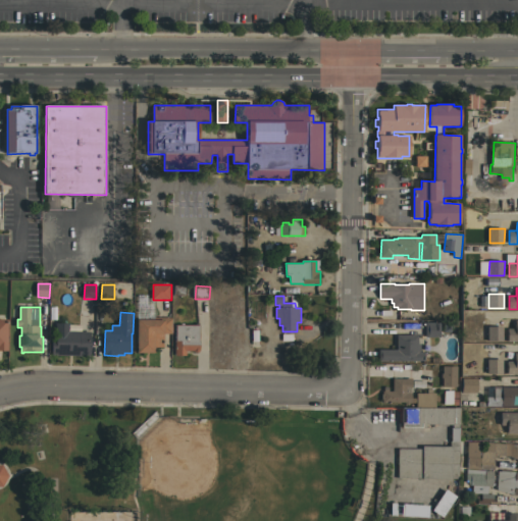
[(138,320),(156,320),(156,318),(173,318),(173,334),(165,334),(165,348),(155,348),(155,353),(138,353),(138,320)]
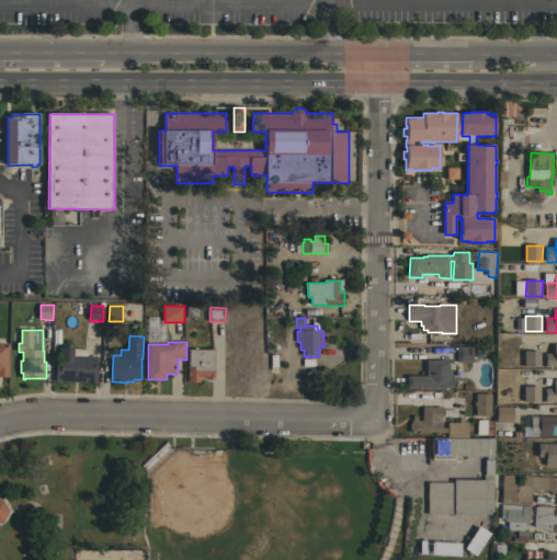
[(8,377),(0,377),(0,343),(9,343),(8,377)]
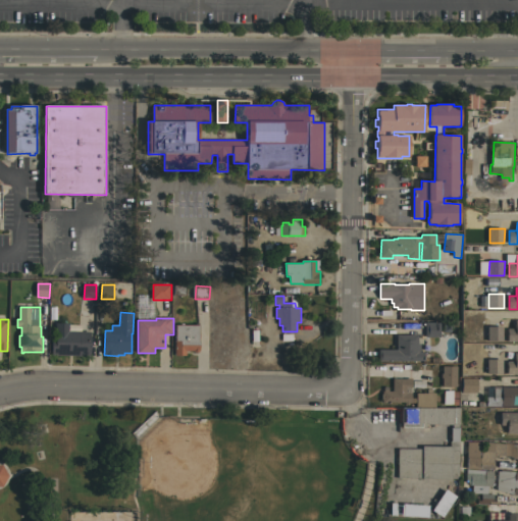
[(517,342),(509,342),(509,329),(516,329),(516,321),(517,321),(517,342)]
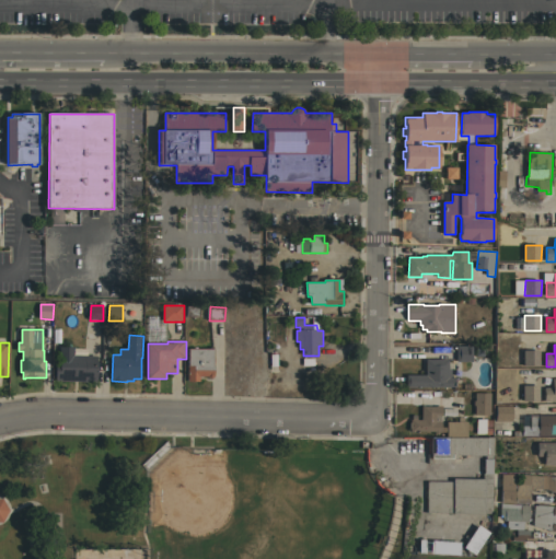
[(99,382),(57,382),(57,360),(59,360),(60,347),(76,348),(76,356),(99,356),(99,382)]
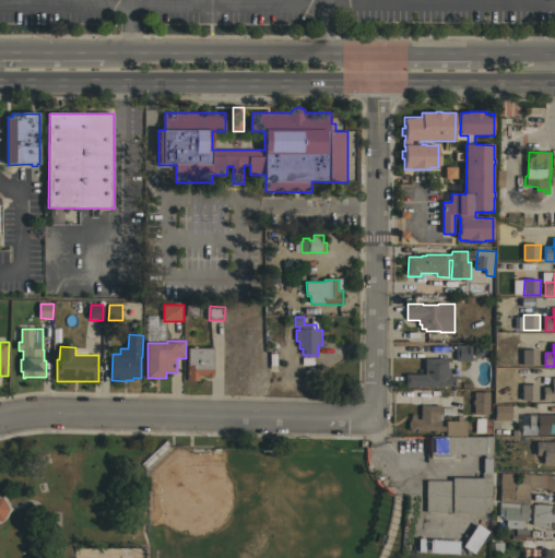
[(473,361),(458,361),(458,346),(473,346),(473,361)]
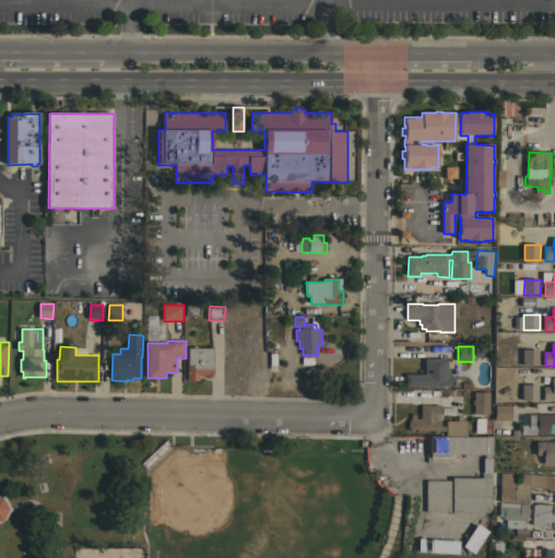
[(214,348),(214,377),(213,378),(210,378),(208,376),(200,376),(200,381),(188,381),(188,366),(189,366),(189,348),(214,348)]
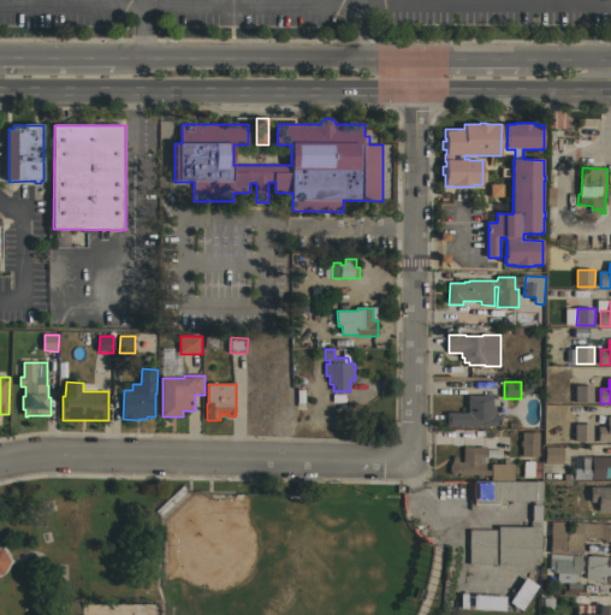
[(594,403),(576,403),(576,385),(594,385),(594,403)]
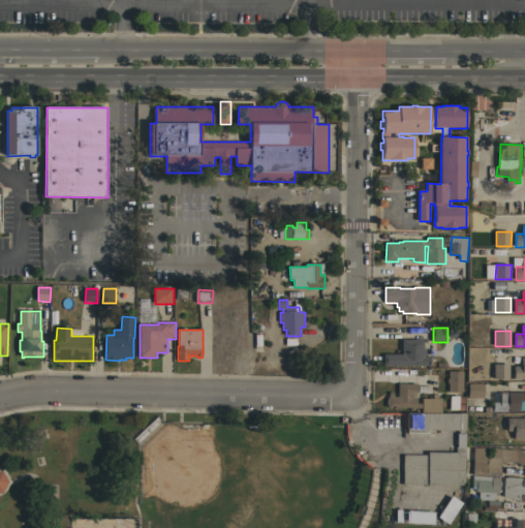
[(385,366),(385,355),(403,355),(403,340),(425,340),(425,349),(427,349),(427,356),(431,356),(431,366),(385,366)]
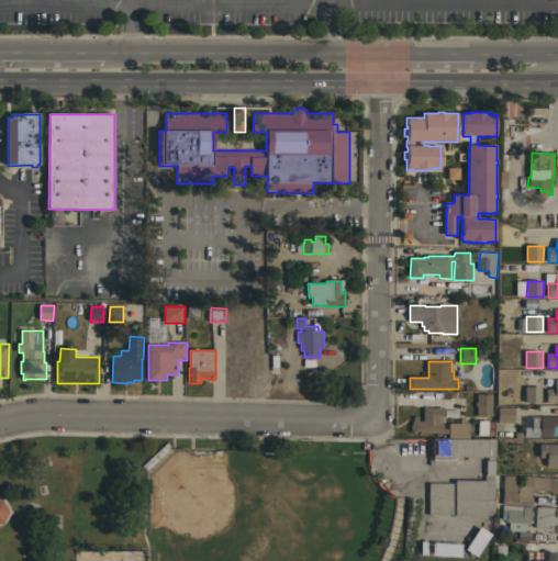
[(557,403),(547,403),(547,390),(556,390),(556,381),(557,381),(557,403)]
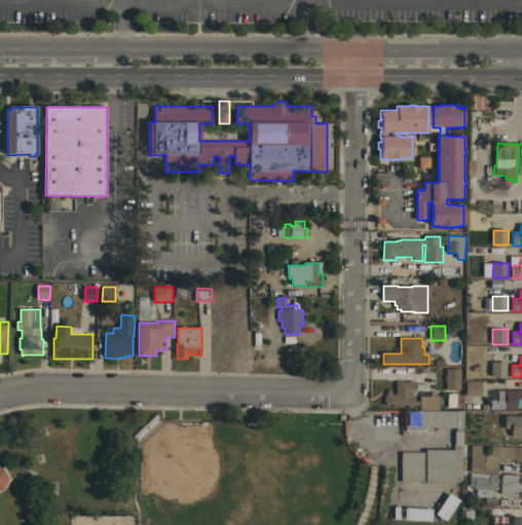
[(508,377),(492,377),(492,363),(508,363),(508,377)]
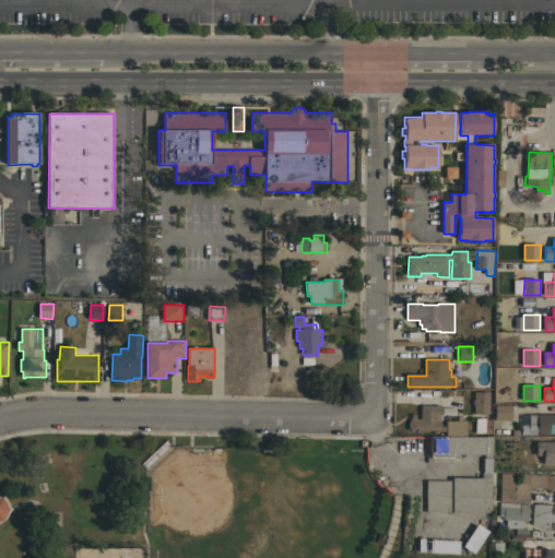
[(491,415),(475,415),(475,405),(474,405),(474,401),(475,401),(475,393),(491,393),(491,415)]
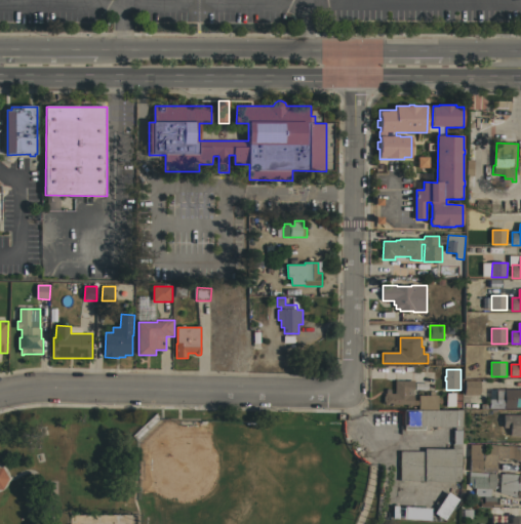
[(386,405),(386,403),(385,403),(385,396),(386,396),(387,394),(388,394),(388,390),(393,390),(393,394),(396,394),(397,381),(410,381),(410,380),(415,380),(415,390),(414,390),(414,396),(415,396),(415,400),(421,401),(421,396),(431,396),(432,391),(437,392),(436,396),(440,396),(439,399),(443,399),(443,404),(440,404),(440,410),(421,409),(421,405),(412,405),(412,407),(409,407),(409,405),(386,405)]
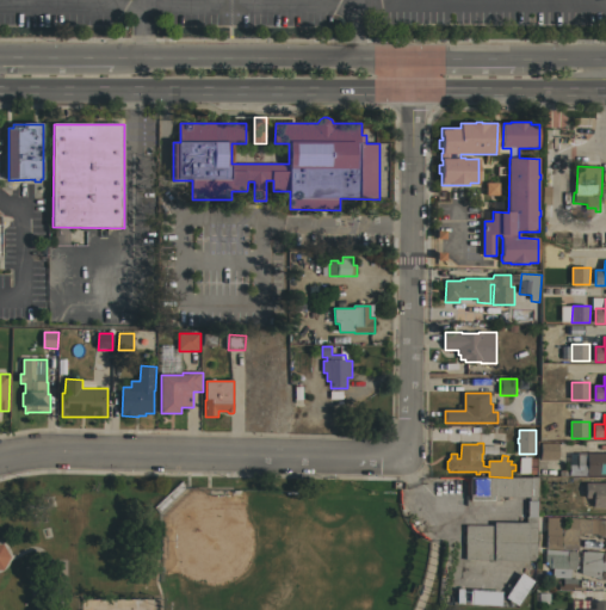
[(542,461),(542,444),(561,444),(561,447),(562,447),(562,458),(560,458),(560,461),(542,461)]
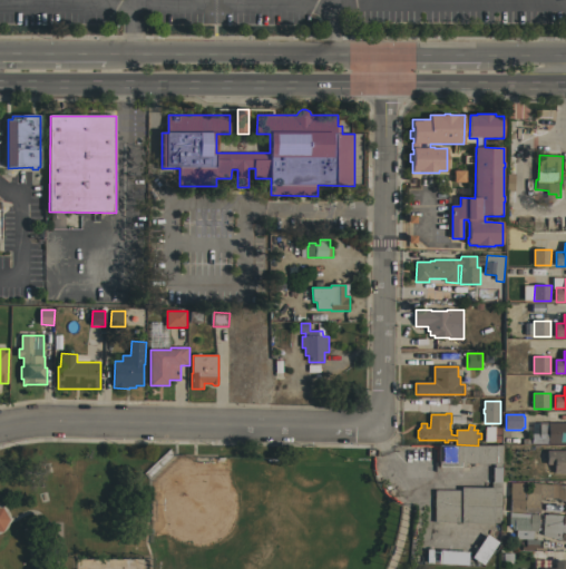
[(565,443),(533,443),(533,434),(542,434),(542,423),(565,423),(565,443)]
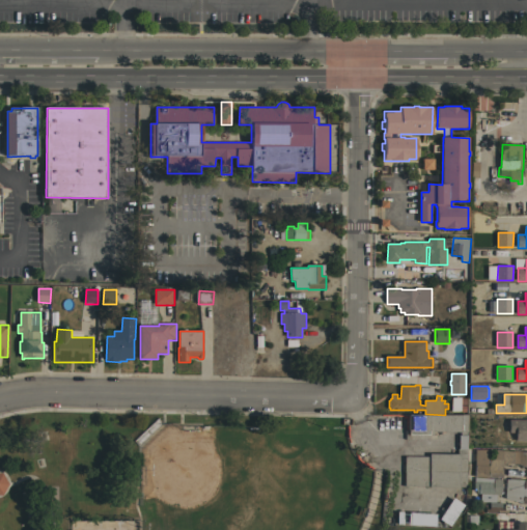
[(453,397),(463,397),(463,398),(468,399),(468,405),(463,405),(463,406),(468,406),(468,412),(452,412),(453,397)]
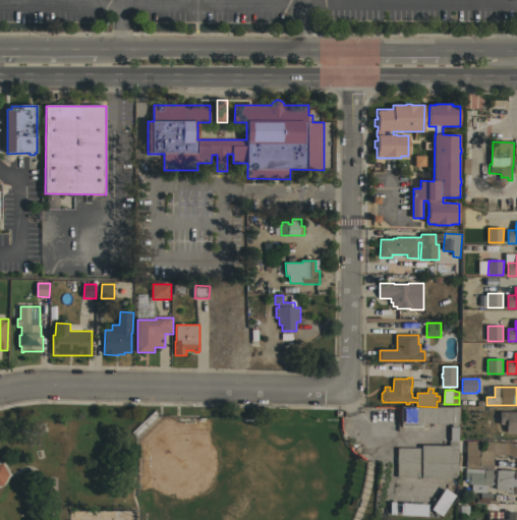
[(460,407),(460,426),(453,427),(453,424),(427,424),(427,427),(420,427),(420,430),(413,430),(413,427),(403,427),(403,407),(437,407),(460,407)]
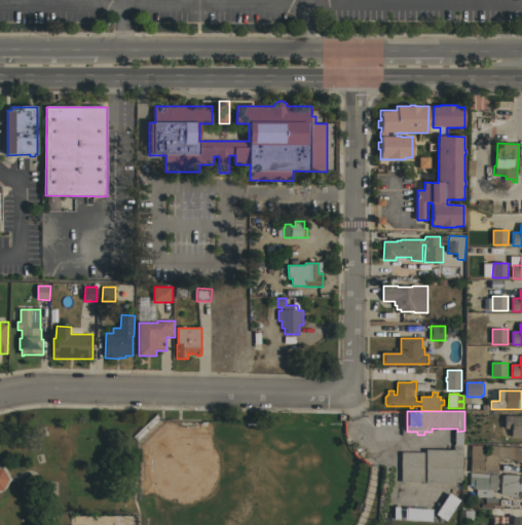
[(521,438),(512,438),(512,428),(506,428),(506,416),(521,416),(521,438)]
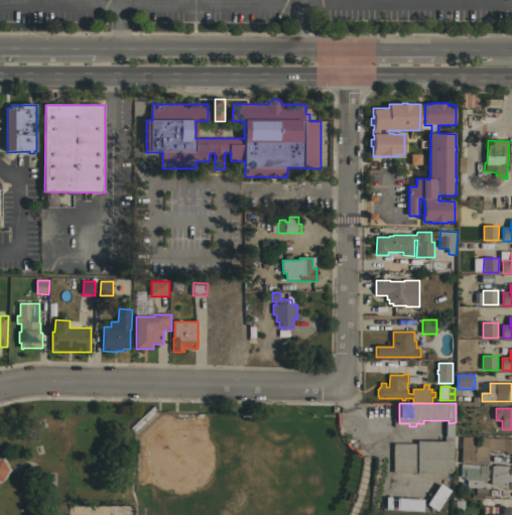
[(455,474),(394,473),(394,444),(418,444),(418,441),(450,441),(450,436),(446,436),(448,423),(456,423),(455,474)]
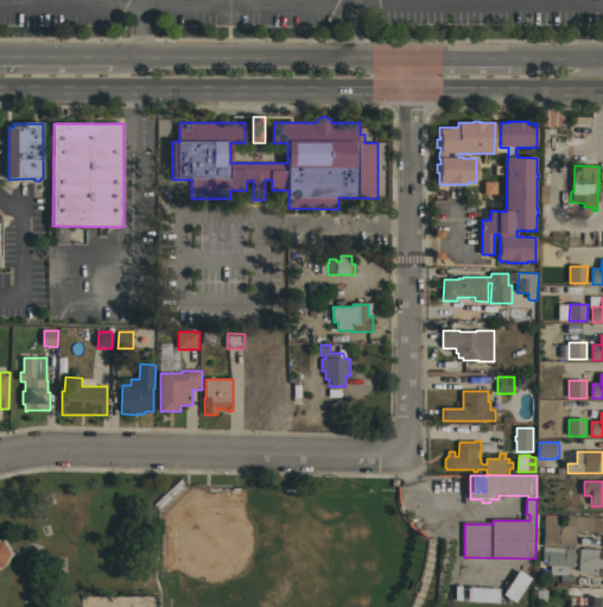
[(546,547),(546,533),(545,533),(546,516),(560,516),(560,533),(562,535),(562,526),(566,526),(566,524),(569,525),(570,516),(589,518),(601,518),(602,518),(602,535),(601,535),(595,532),(578,532),(577,548),(546,547)]
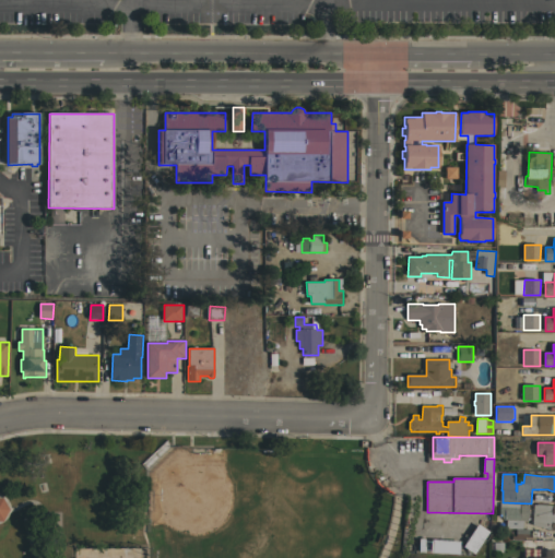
[(0,522),(0,498),(3,498),(11,510),(4,522),(0,522)]
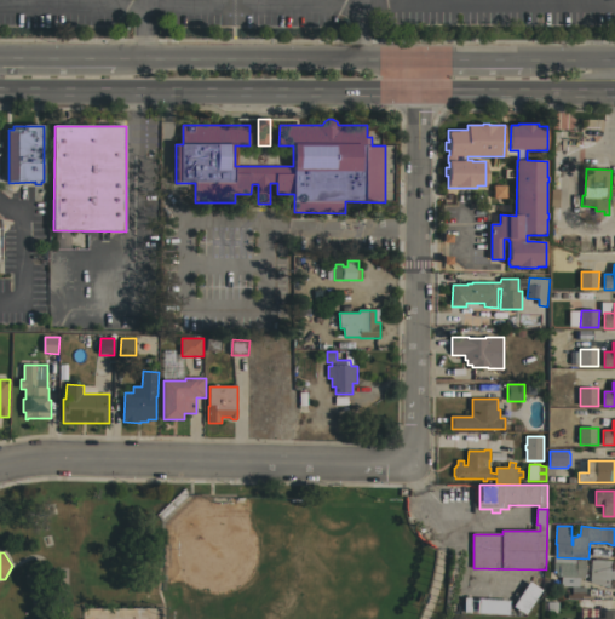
[(588,561),(587,578),(582,578),(581,586),(563,585),(563,577),(561,577),(561,573),(555,573),(556,559),(588,561)]
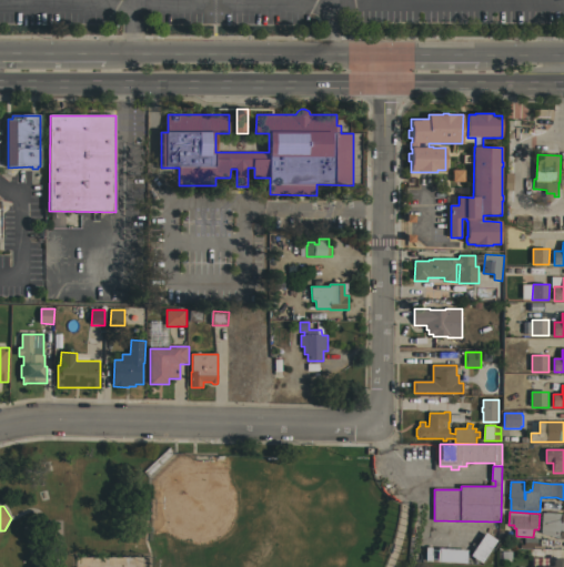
[(544,513),(563,514),(563,539),(561,539),(543,534),(544,513)]
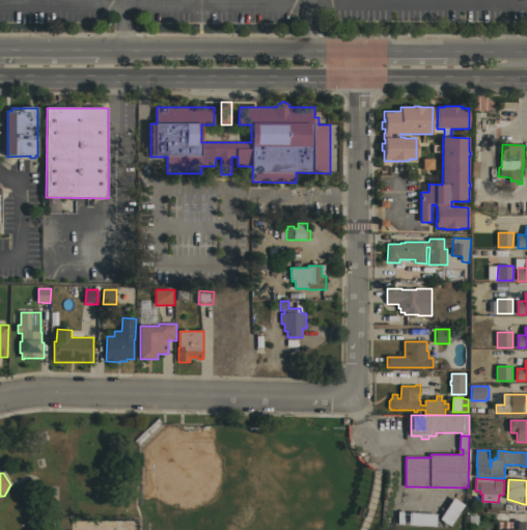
[(451,526),(440,519),(454,498),(465,505),(451,526)]
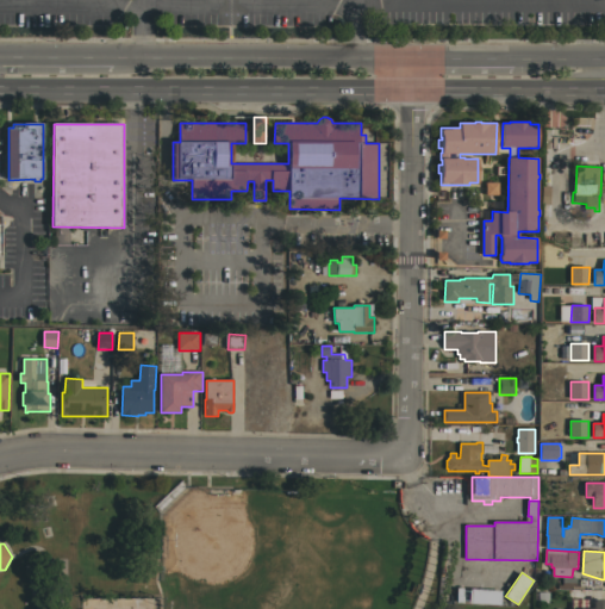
[(578,578),(578,586),(586,586),(586,590),(574,590),(574,586),(573,586),(573,590),(560,589),(560,585),(565,585),(565,578),(578,578)]
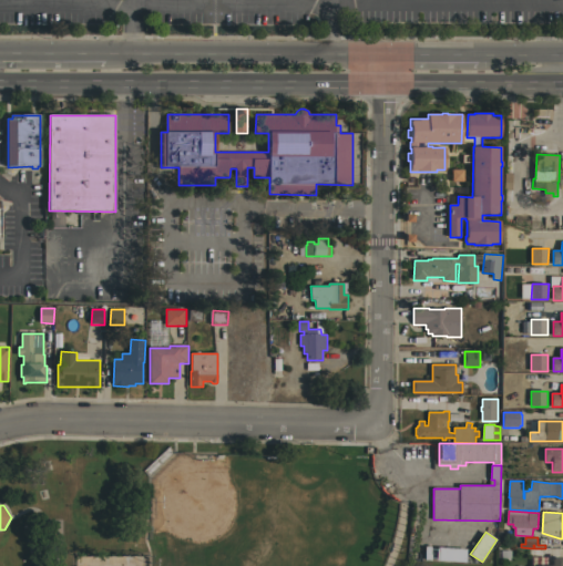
[(438,547),(467,548),(467,562),(467,563),(437,562),(438,547)]
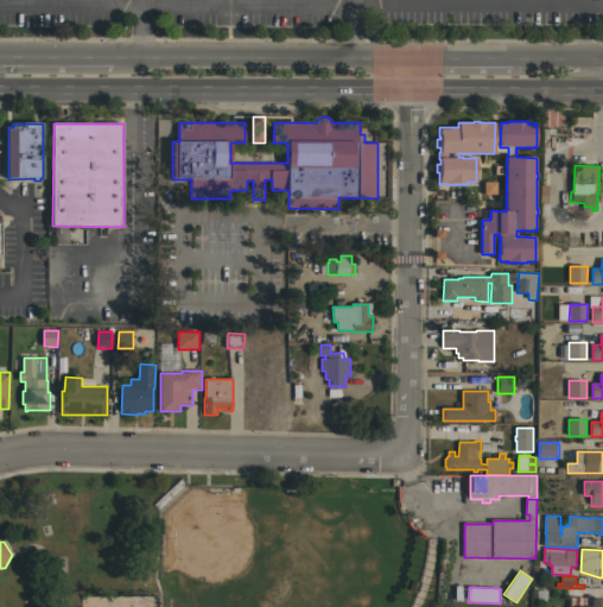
[(592,606),(592,601),(596,598),(601,598),(602,600),(602,606),(570,606),(571,588),(589,588),(589,606),(592,606)]
